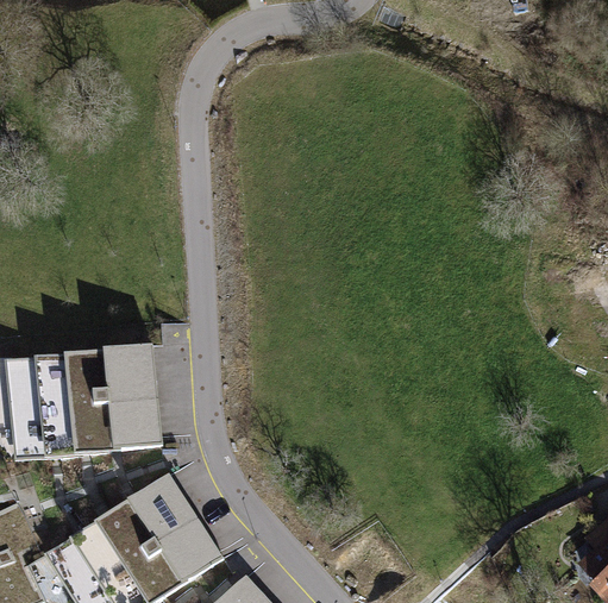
[(151,341),(104,346),(114,447),(162,443),(151,341)]
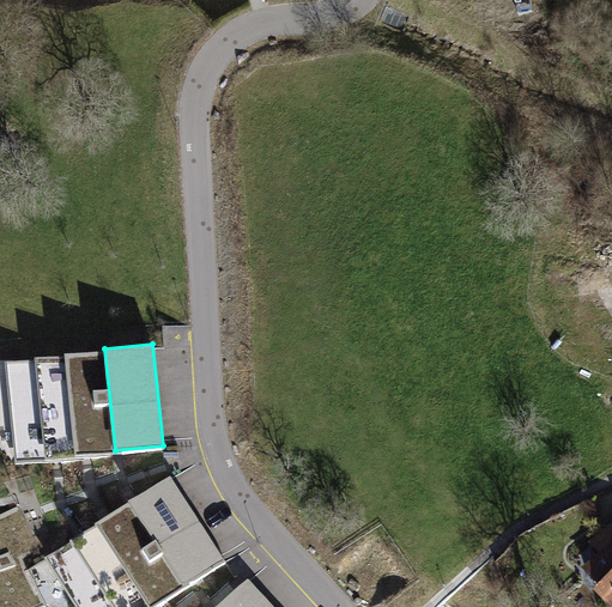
[(104,348),(56,354),(67,455),(115,450),(104,348)]
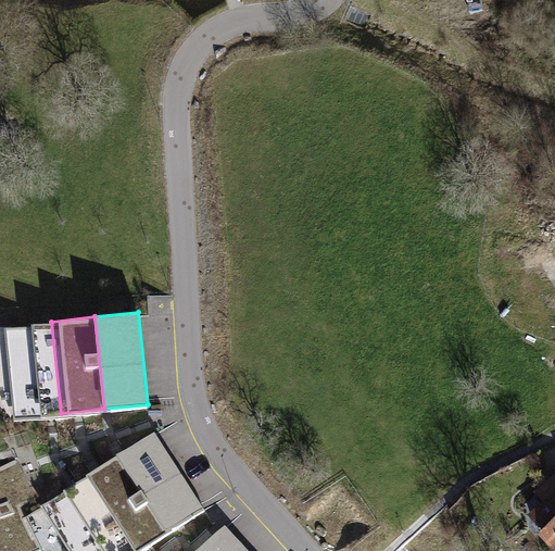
[(51,322),(12,325),(16,361),(11,361),(17,418),(61,413),(51,322)]
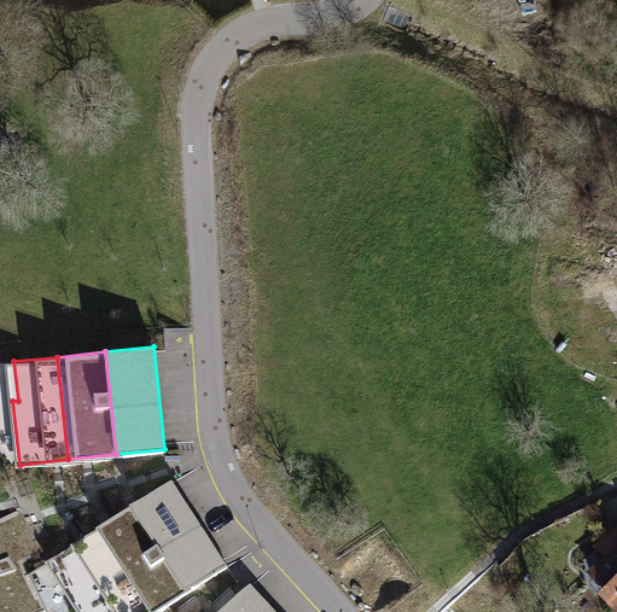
[(170,479),(131,505),(186,590),(226,565),(170,479)]
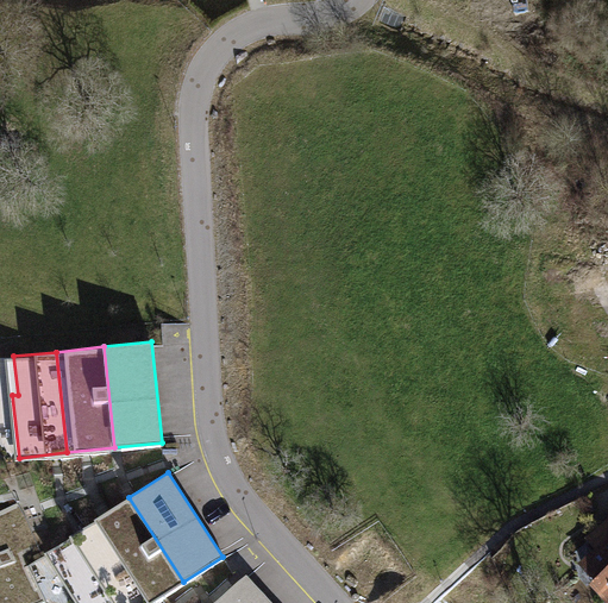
[(129,497),(91,522),(142,602),(150,602),(183,582),(129,497)]
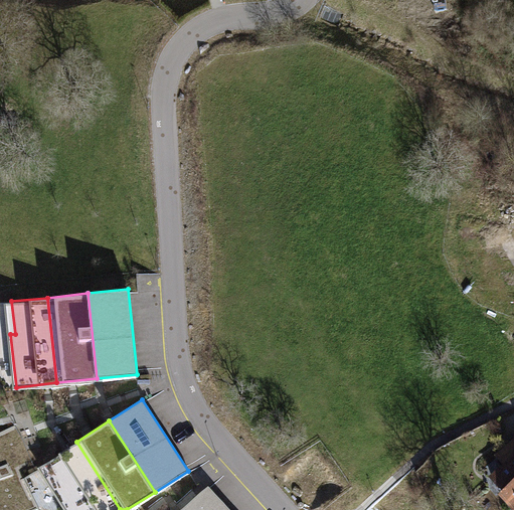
[(0,497),(6,509),(27,509),(36,506),(0,431),(0,497)]
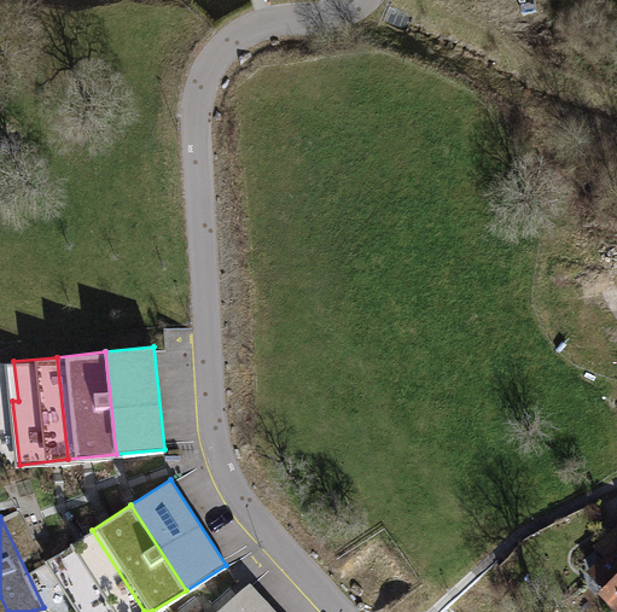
[(616,523),(595,543),(607,557),(591,572),(616,600),(616,523)]
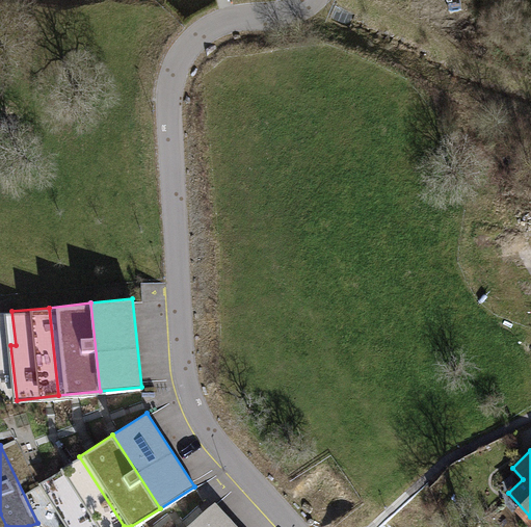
[(124,526),(79,456),(41,480),(71,526),(75,524),(76,526),(124,526)]
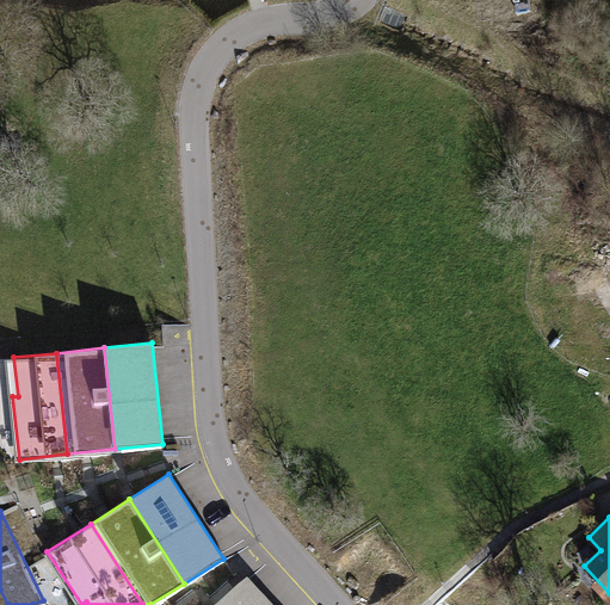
[(273,604),(247,574),(213,604),(273,604)]
